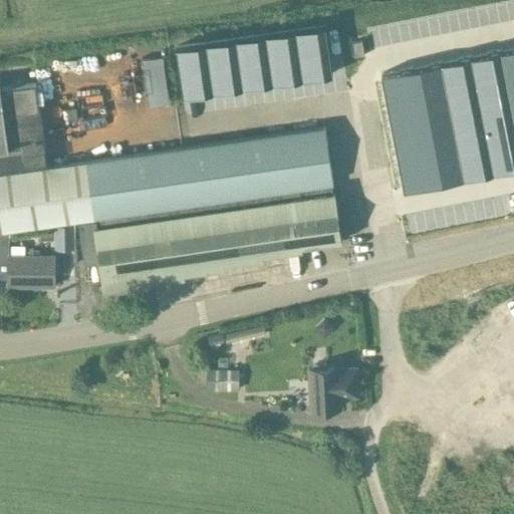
[(321,31),(176,53),(183,104),(329,83),(321,31)]
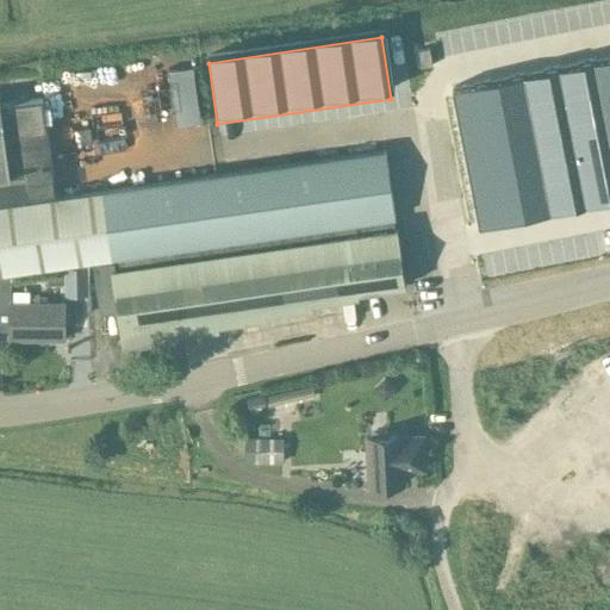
[(418,50),(422,67),(433,64),(430,48),(418,50)]
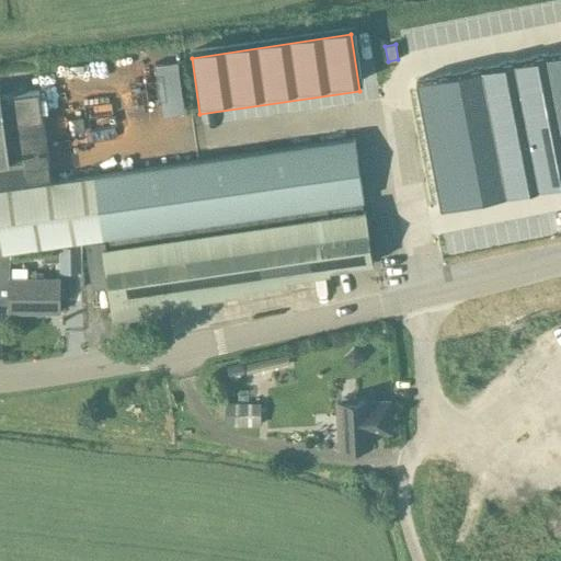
[(560,50),(416,80),(441,206),(560,182),(560,50)]
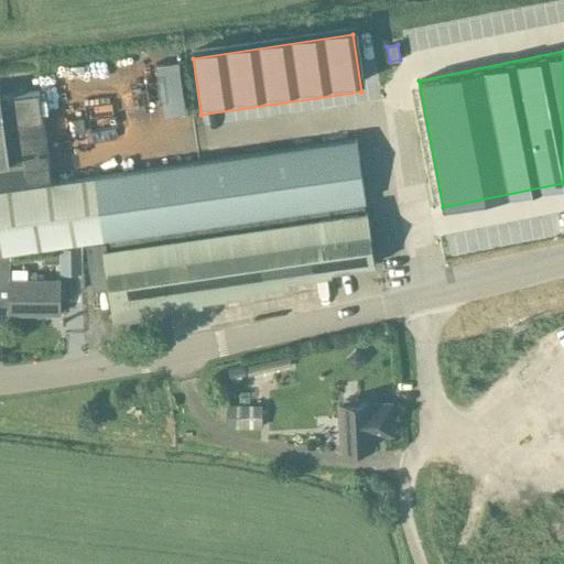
[(163,112),(186,110),(181,61),(159,63),(163,112)]
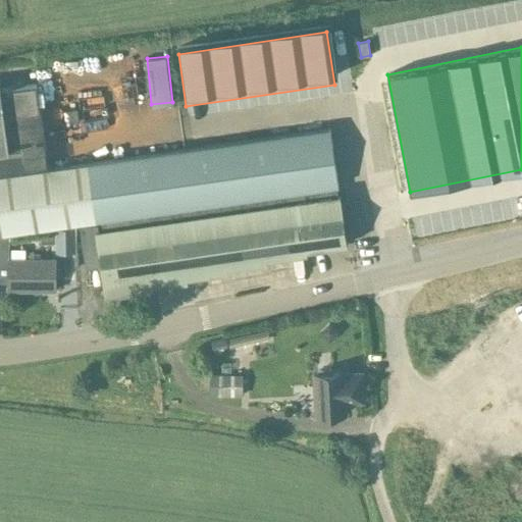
[(0,175),(48,168),(36,84),(0,88),(0,175)]
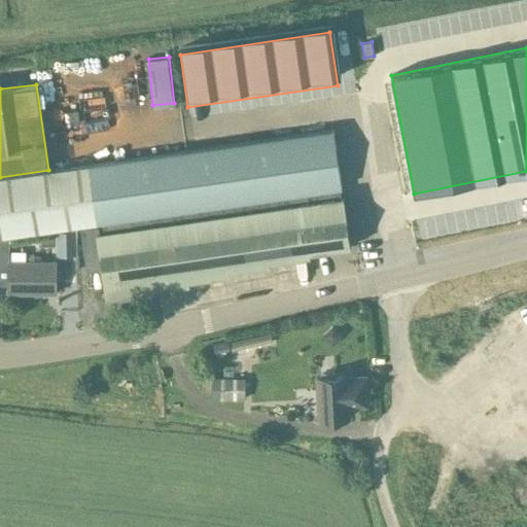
[(331,130),(93,164),(98,221),(100,236),(343,199),(343,197),(341,197),(339,187),(340,187),(331,130)]
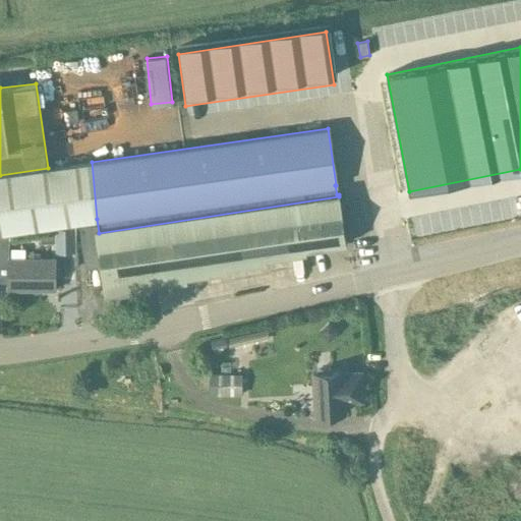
[(48,168),(0,175),(0,232),(79,222),(97,219),(92,162),(48,168)]
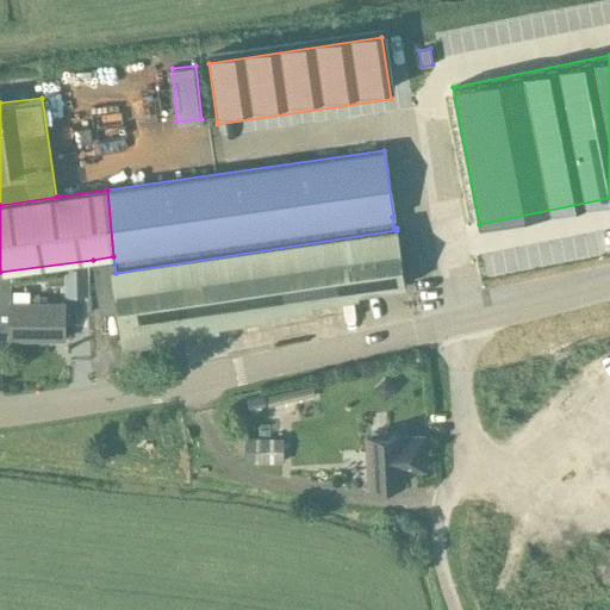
[(405,285),(397,230),(116,273),(119,305),(117,305),(123,346),(172,338),(172,334),(218,328),(218,323),(266,317),(265,312),(312,306),(312,302),(359,294),(358,291),(405,285)]
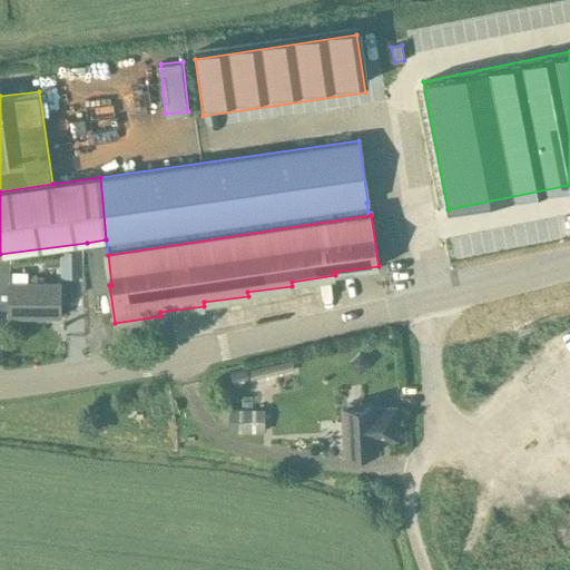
[(94,287),(109,285),(111,285),(108,255),(106,239),(87,243),(94,287)]
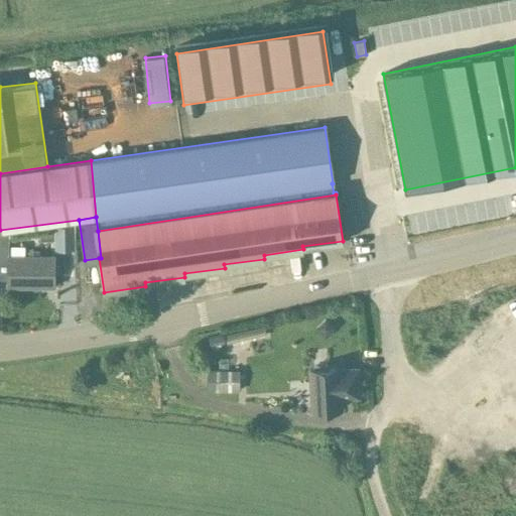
[(76,250),(76,225),(56,225),(56,250),(76,250)]
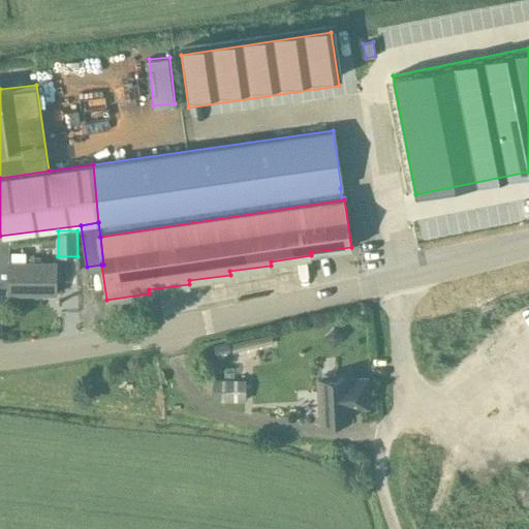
[(55,262),(9,262),(10,240),(0,241),(0,286),(9,287),(9,293),(55,294),(55,262)]
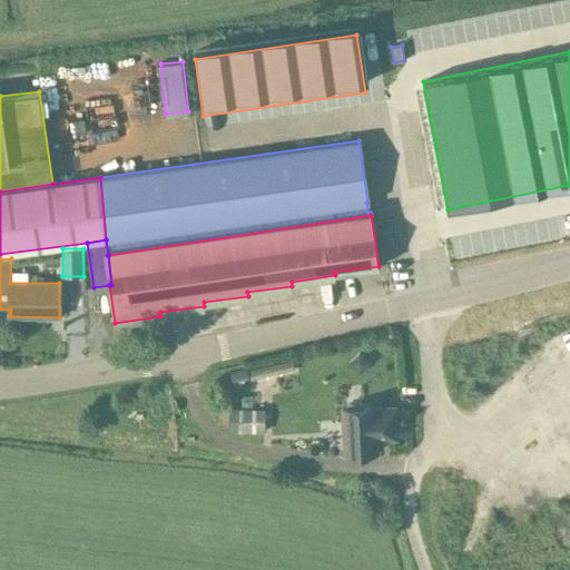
[(292,360),(251,369),(253,379),(294,370),(292,360)]
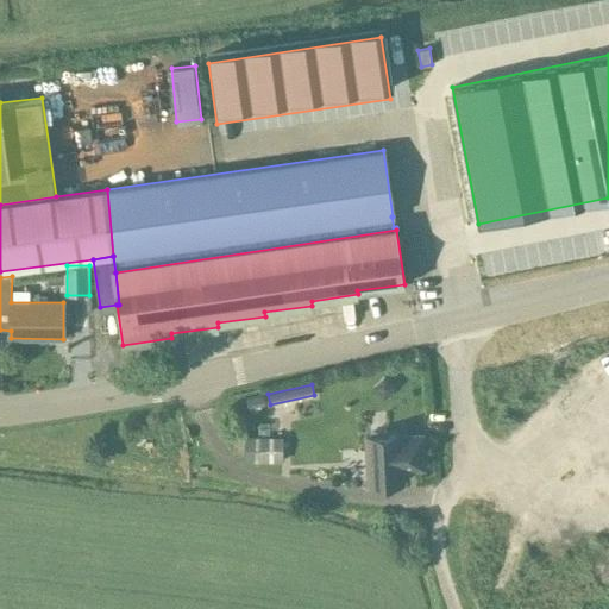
[(263,395),(246,399),(249,409),(265,406),(263,395)]
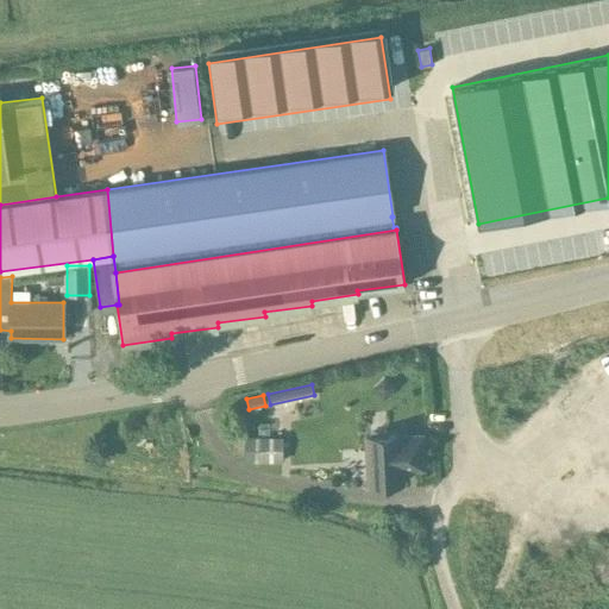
[(258,425),(258,434),(267,434),(267,433),(268,426),(268,425),(258,425)]
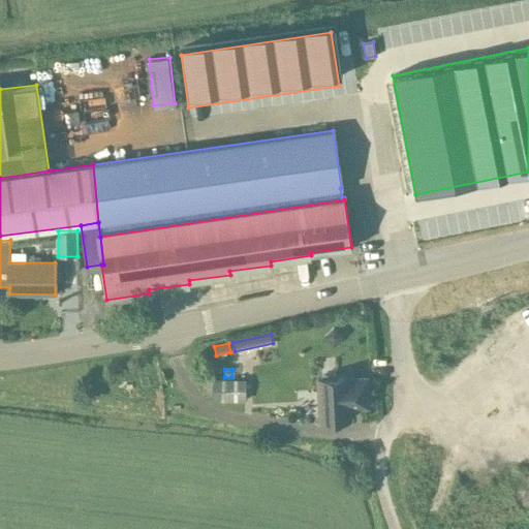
[(319,378),(321,422),(349,419),(348,407),(367,406),(366,378),(347,379),(347,377),(336,377),(335,374),(322,375),(322,378),(319,378)]
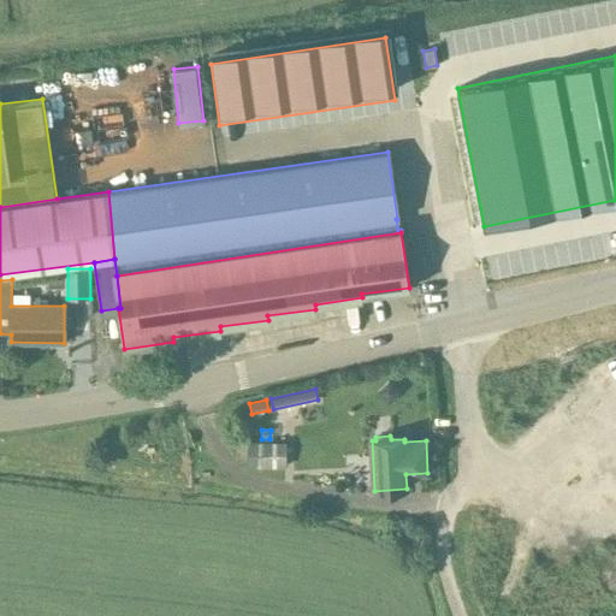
[(248,467),(286,467),(286,442),(248,442),(248,467)]
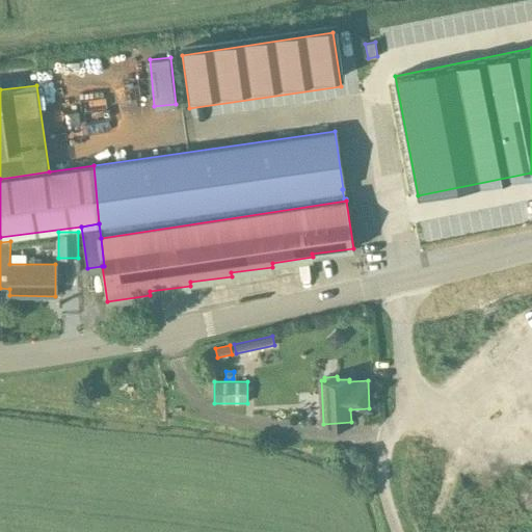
[(531,531),(531,511),(514,521),(520,531),(531,531)]
